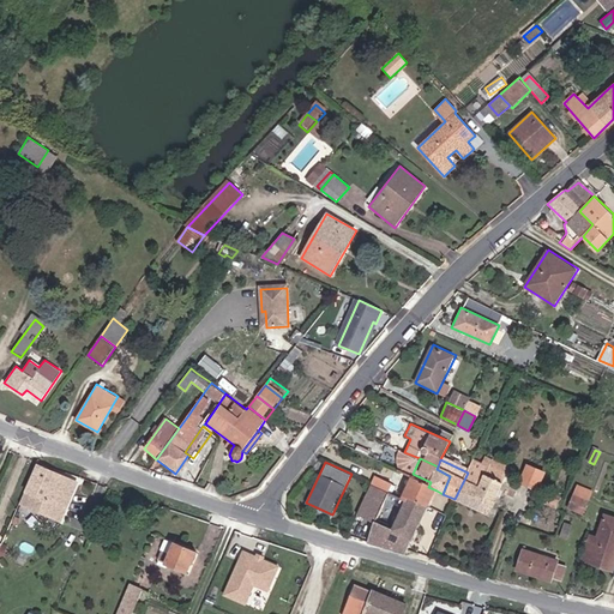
[(504,485),(510,473),(485,463),(482,468),(471,463),(469,468),(504,485)]
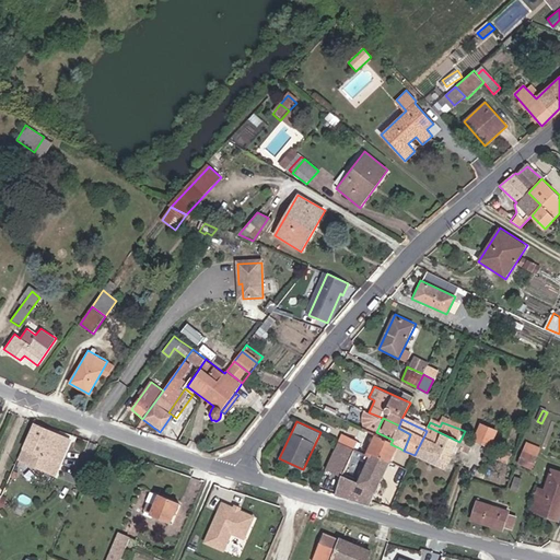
[(73,442),(35,427),(24,451),(62,466),(73,442)]
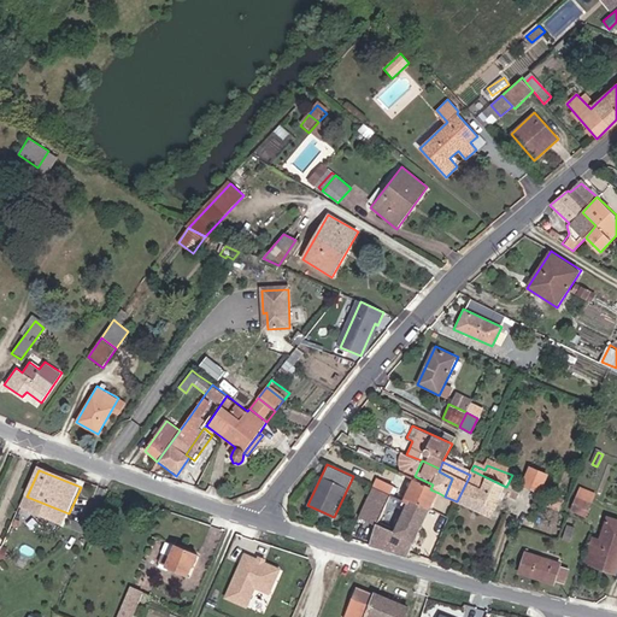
[(463,489),(457,501),(493,517),(506,487),(471,470),(470,475),(463,489)]
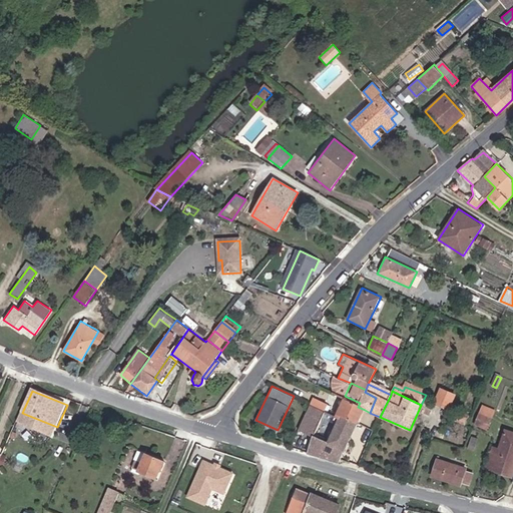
[(443,392),(437,405),(450,411),(456,397),(443,392)]
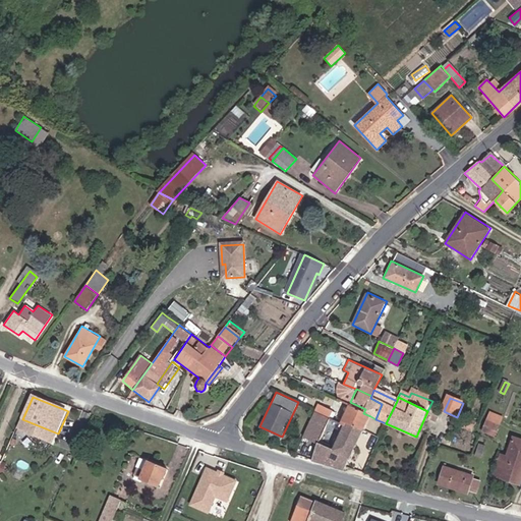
[(343,417),(364,428),(370,416),(363,413),(365,409),(350,402),(343,417)]
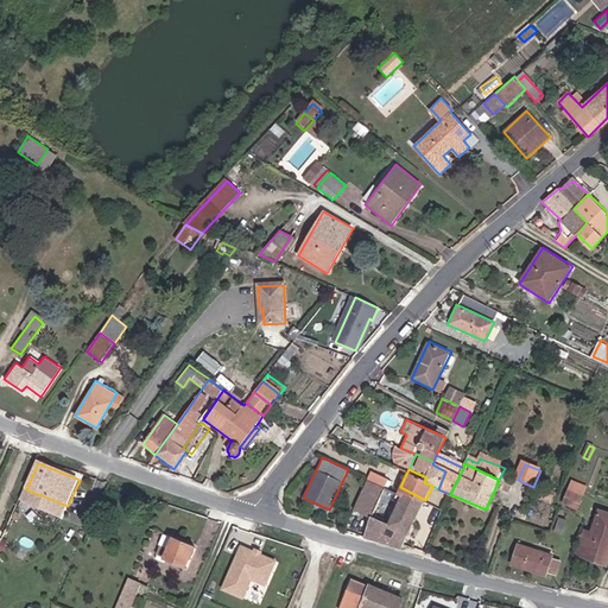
[(391,480),(371,470),(367,479),(387,488),(391,480)]
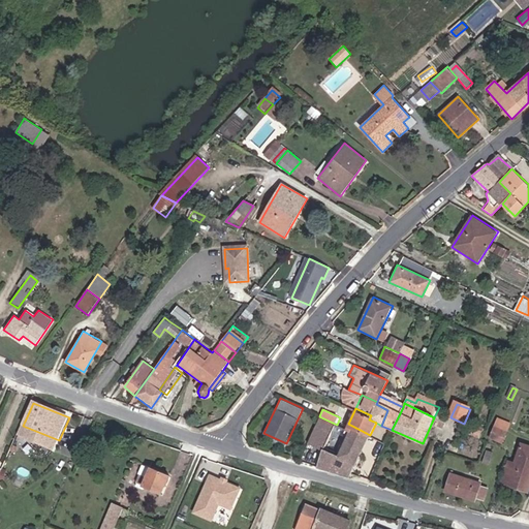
[(349,476),(350,474),(370,435),(348,424),(345,429),(337,425),(319,416),(307,443),(317,447),(315,455),(321,457),(317,467),(349,476)]
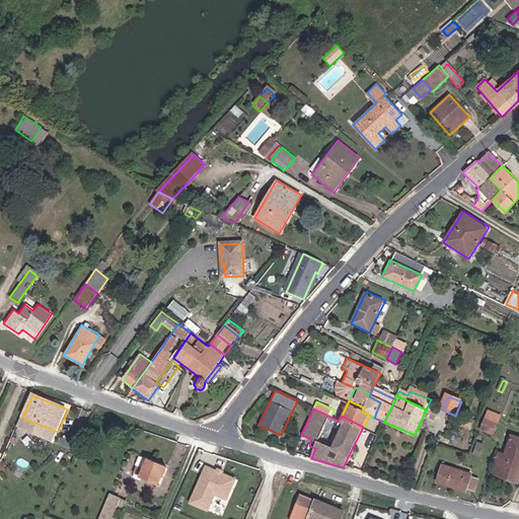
[(492,434),(497,423),(486,419),(480,430),(492,434)]
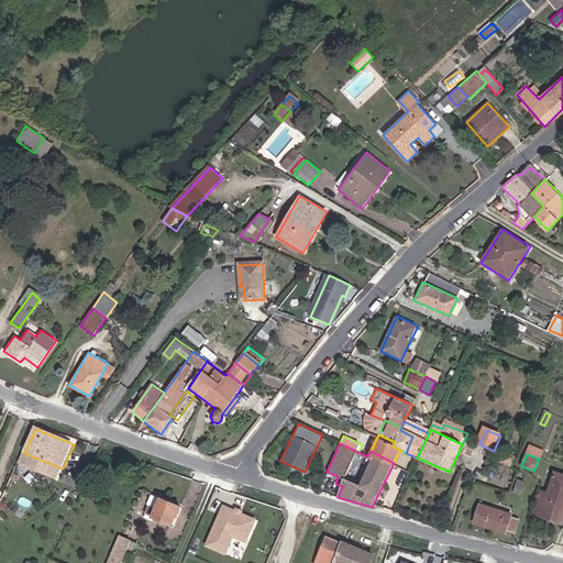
[(562,523),(562,520),(562,476),(553,474),(547,495),(541,493),(533,515),(562,523)]
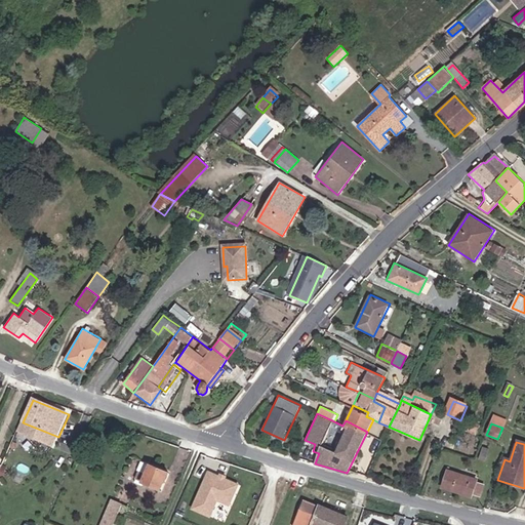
[(485,461),(489,451),(484,449),(480,460),(485,461)]
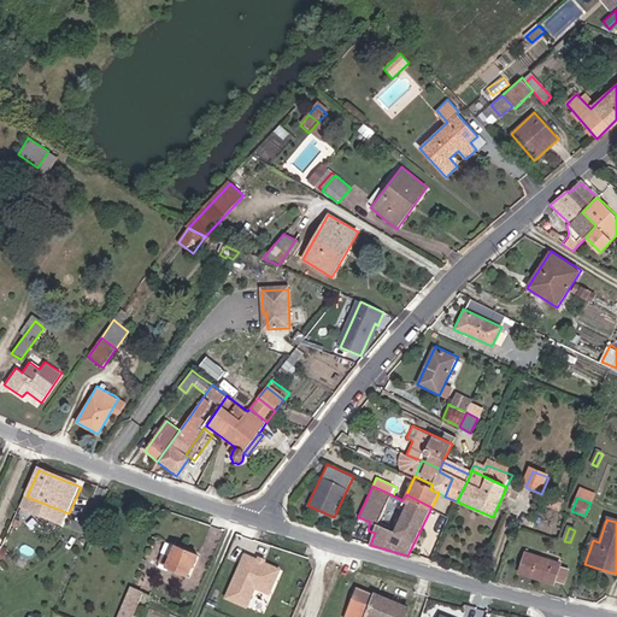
[(191,579),(200,558),(176,548),(168,568),(191,579)]
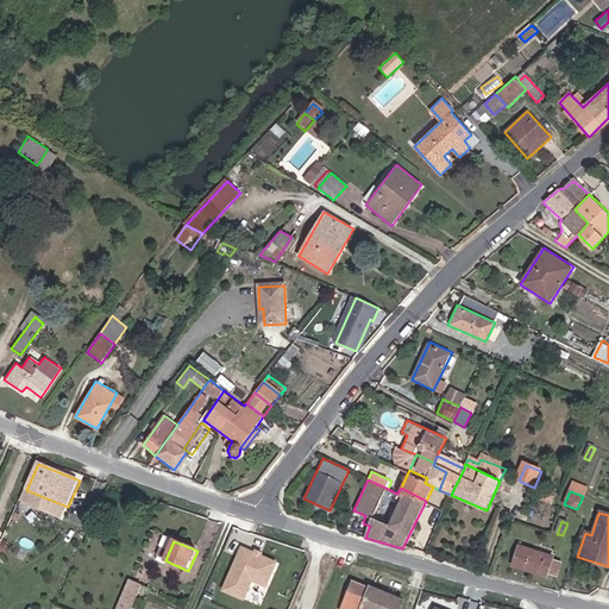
[(277,559),(262,553),(256,550),(243,544),(224,586),(244,596),(252,577),(267,584),(277,559)]
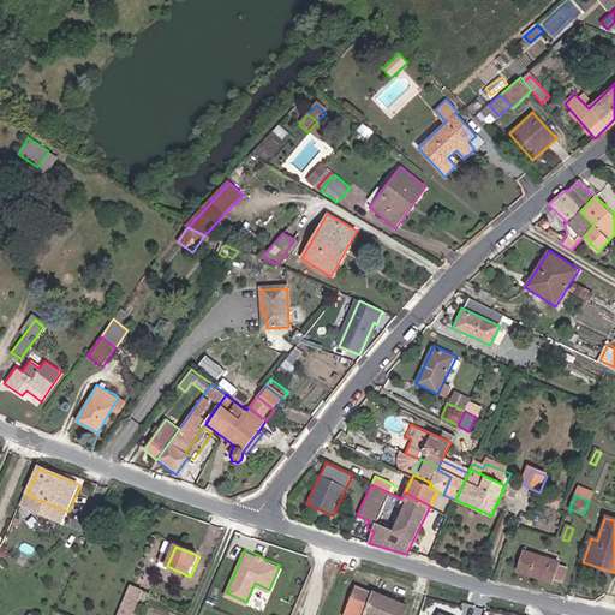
[(553,585),(555,579),(560,563),(561,561),(525,549),(517,572),(553,585)]
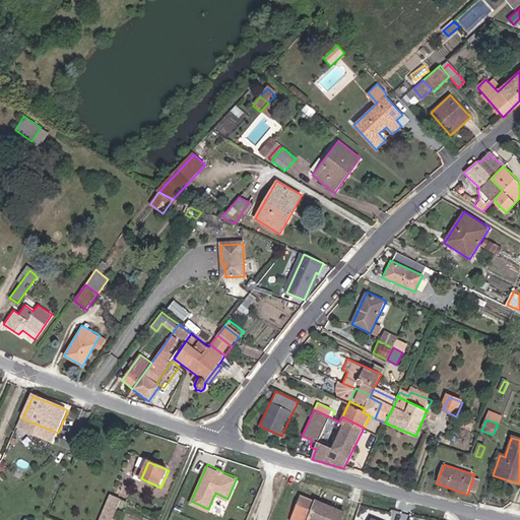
[(473,476),(469,490),(475,492),(480,479),(473,476)]
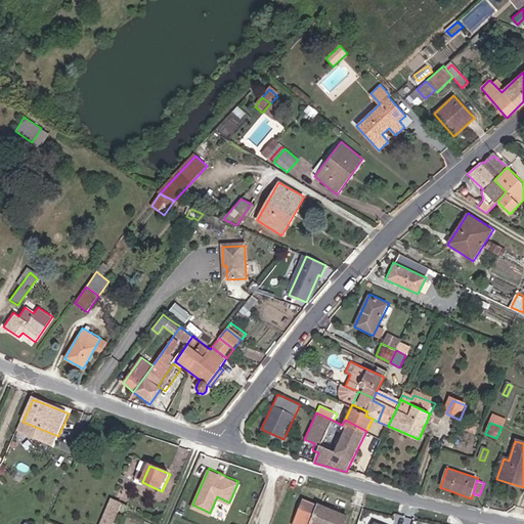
[(345,523),(354,500),(310,483),(293,523),(345,523)]
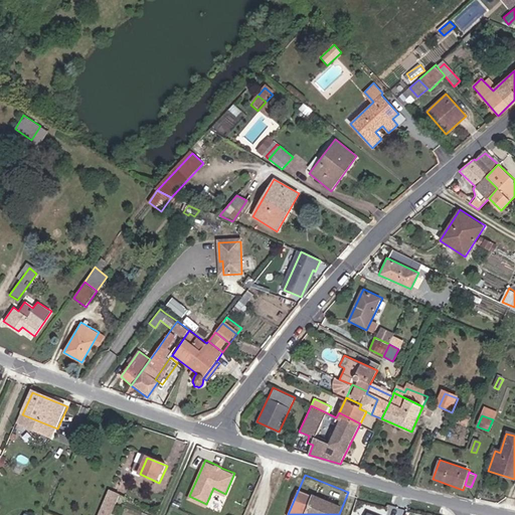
[(112,514),(120,497),(111,493),(100,514),(112,514)]
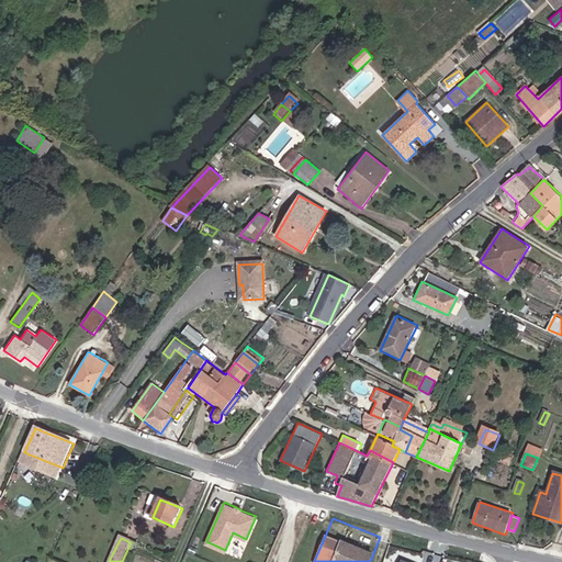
[(133,561),(153,561),(155,558),(137,551),(133,561)]
